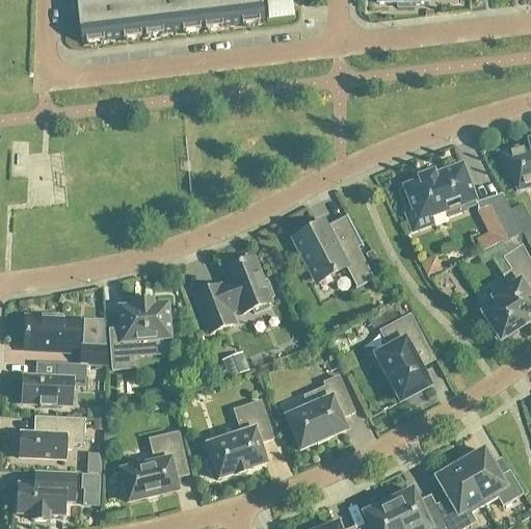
[(113,38),(108,0),(78,0),(83,42),(86,41),(87,42),(113,38)]
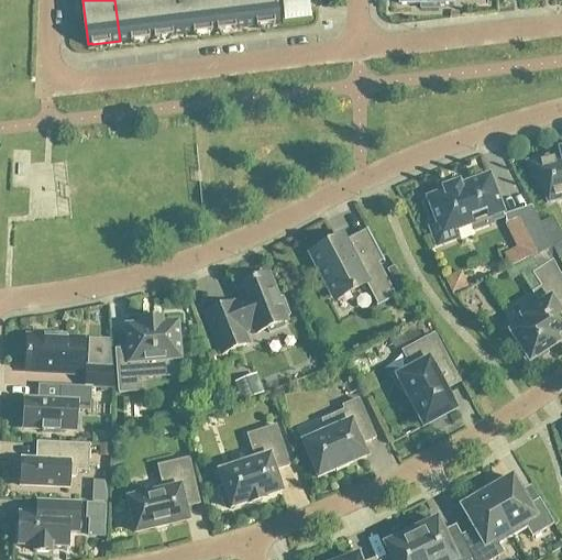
[(114,0),(120,41),(152,37),(146,0),(114,0)]
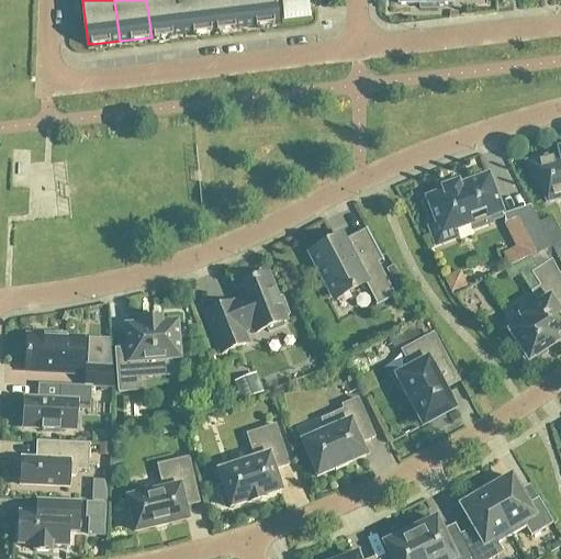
[(183,33),(178,0),(146,0),(152,37),(183,33)]
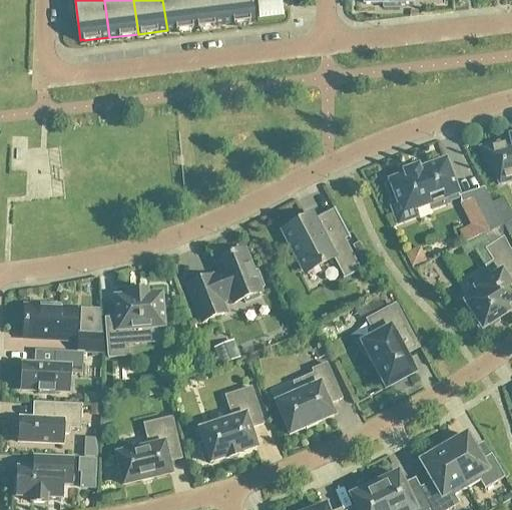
[(162,0),(167,30),(195,27),(191,0),(162,0)]
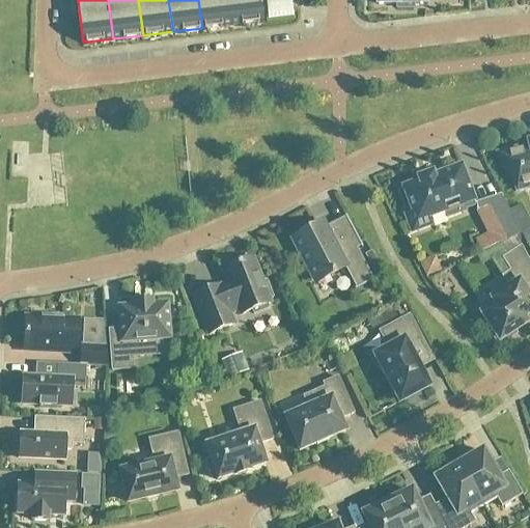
[(232,24),(228,0),(198,0),(202,28),(232,24)]
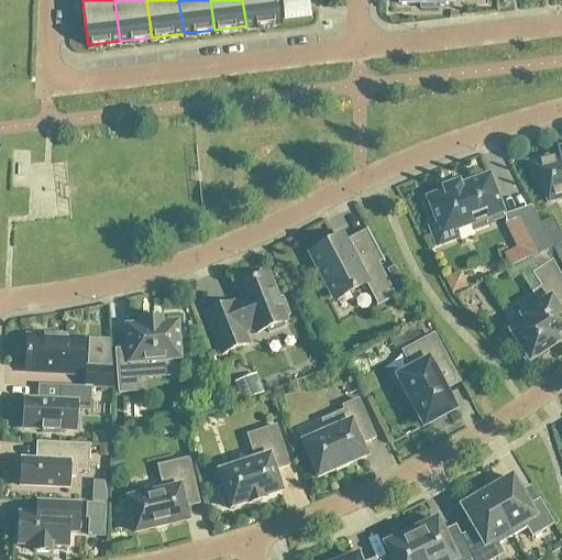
[(242,0),(246,25),(276,22),(276,21),(279,21),(276,0),(242,0)]
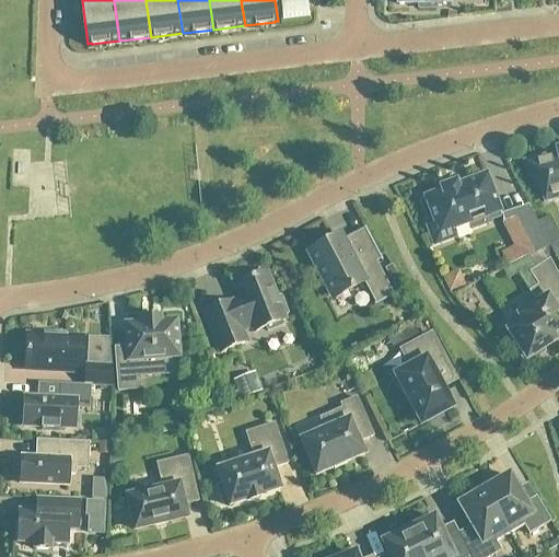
[(309,3),(309,0),(281,0),(284,16),(310,14),(309,4),(309,3)]
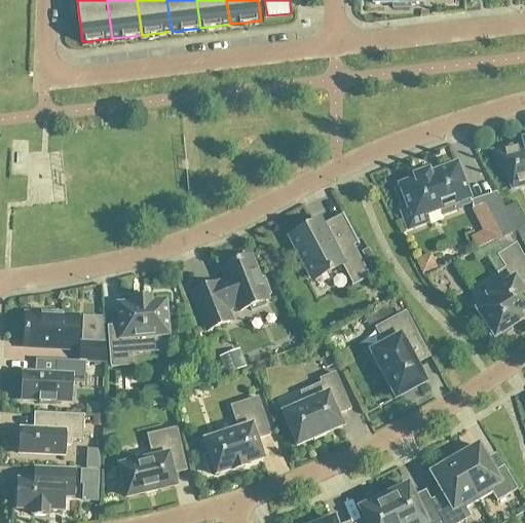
[(524,138),(523,138),(524,142),(494,149),(513,186),(524,182),(524,138)]
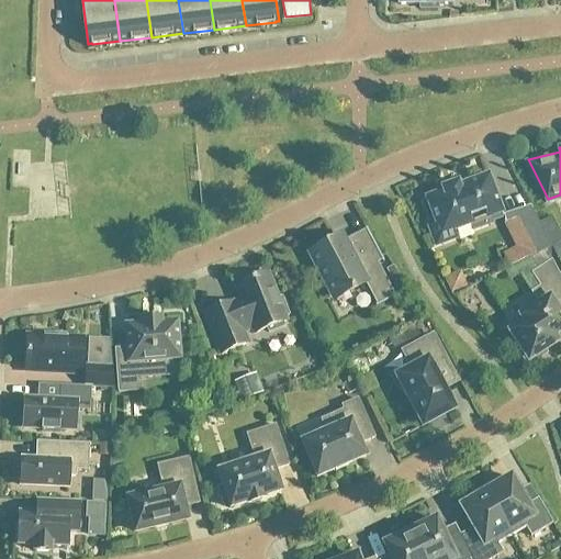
[(492,217),(505,213),(490,172),(460,183),(459,180),(444,186),(445,189),(427,196),(428,198),(425,200),(430,214),(434,213),(438,222),(430,225),(437,243),(458,235),(455,227),(472,221),(474,226),(493,220),(492,217)]
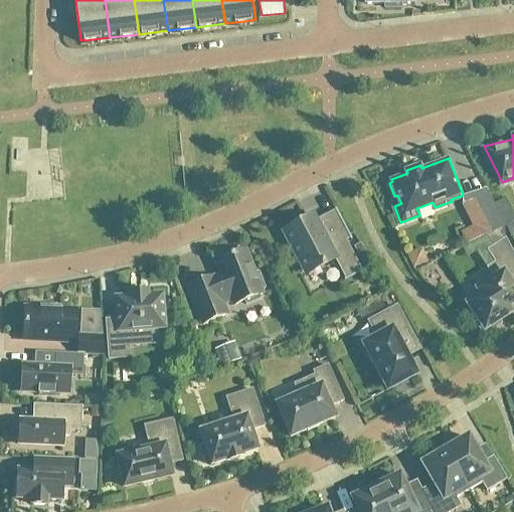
[(505,224),(487,186),(462,195),(466,201),(462,203),(473,224),(462,230),(468,242),(505,224)]
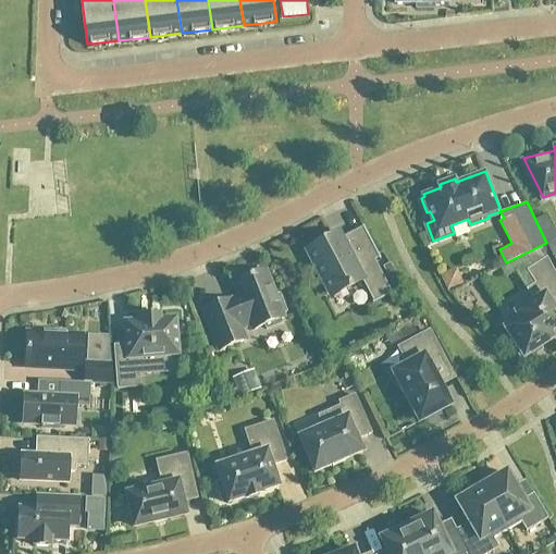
[(381,258),(382,257),(365,224),(363,224),(367,232),(353,239),(354,243),(348,246),(341,231),(308,248),(330,291),(346,283),(347,286),(363,279),(374,299),(373,300),(374,302),(394,291),(393,290),(375,258),(380,256),(381,258)]
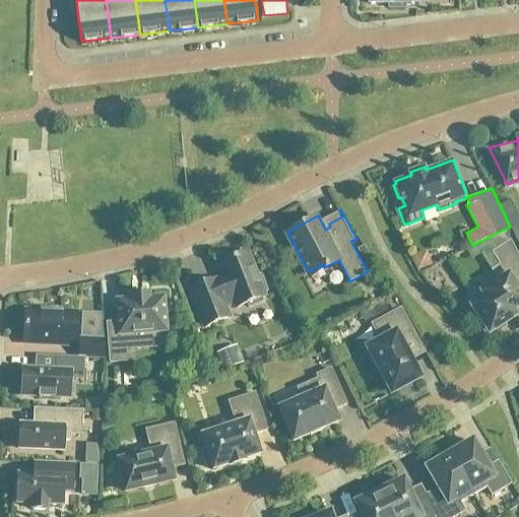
[(511,225),(518,221),(518,210),(506,216),(511,225)]
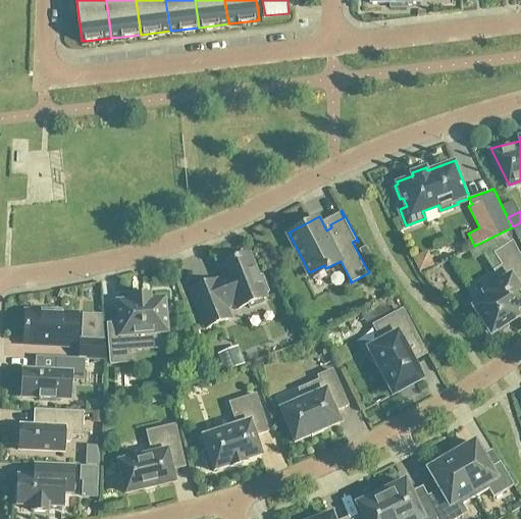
[(477,304),(472,308),(480,319),(491,336),(508,325),(506,322),(518,315),(515,310),(520,305),(520,289),(512,276),(520,270),(520,253),(513,239),(511,240),(491,252),(500,264),(493,268),(502,280),(500,282),(474,299),(477,304)]
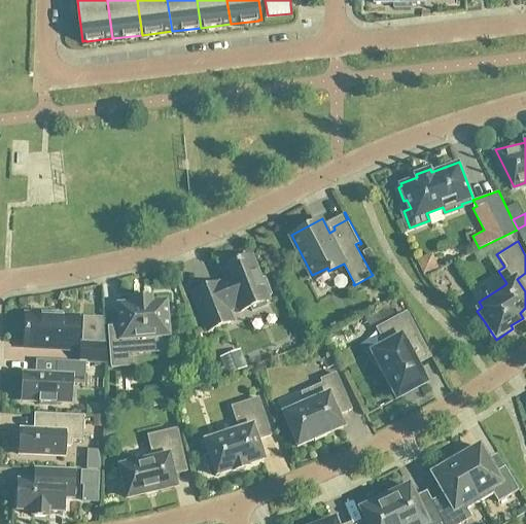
[(418,272),(433,267),(428,251),(412,257),(418,272)]
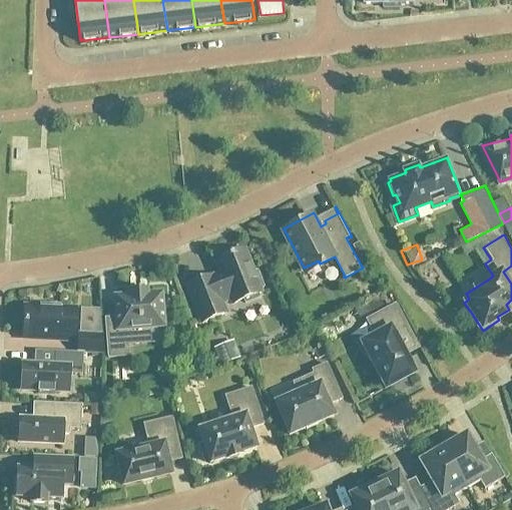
[(245,247),(216,259),(222,274),(214,277),(213,274),(187,284),(202,321),(228,311),(224,301),(231,298),(233,302),(245,297),(246,301),(261,295),(260,292),(264,290),(262,287),(265,285),(259,269),(256,270),(245,247)]
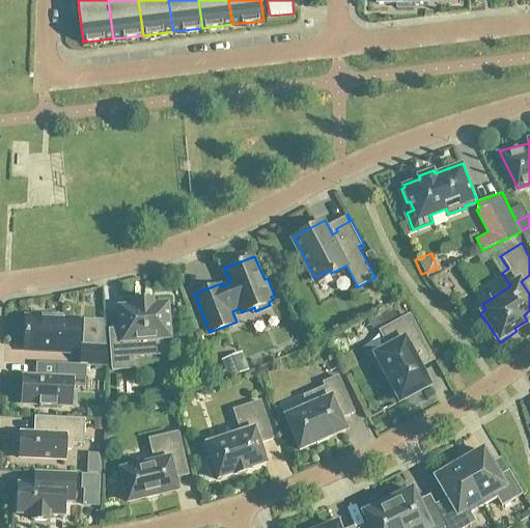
[(170,336),(168,301),(154,302),(152,298),(135,299),(135,304),(120,305),(122,337),(111,338),(113,367),(134,366),(133,348),(139,348),(139,346),(163,345),(163,337),(170,336)]
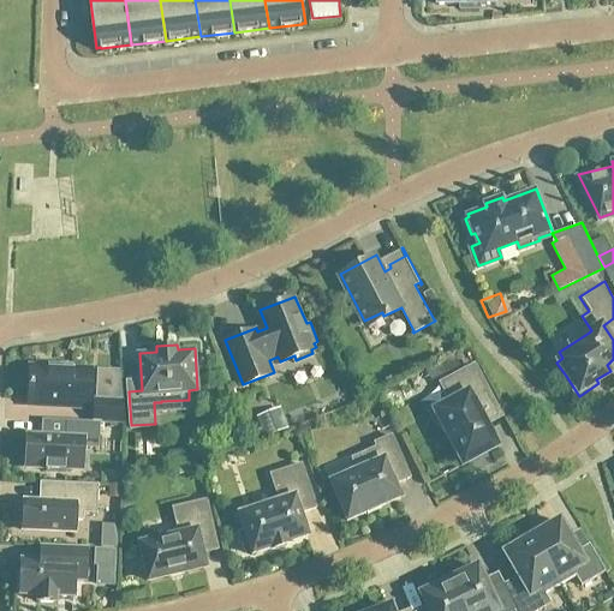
[(454,352),(434,363),(440,375),(460,364),(454,352)]
